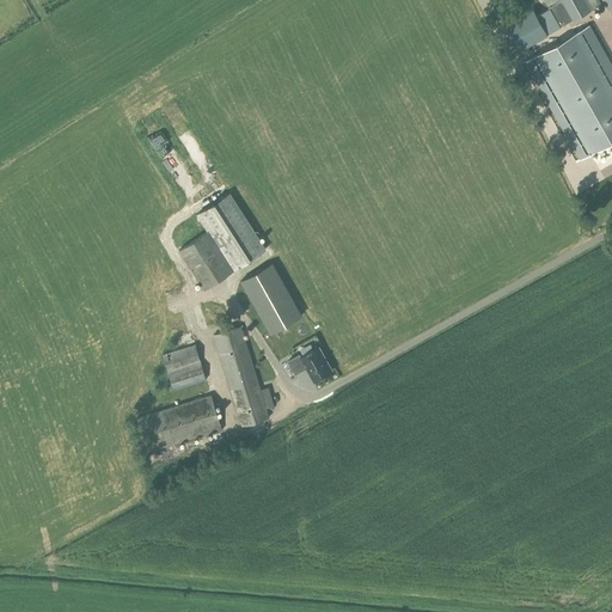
[(601,5),(599,0),(544,0),(550,8),(537,16),(548,35),(601,5)]
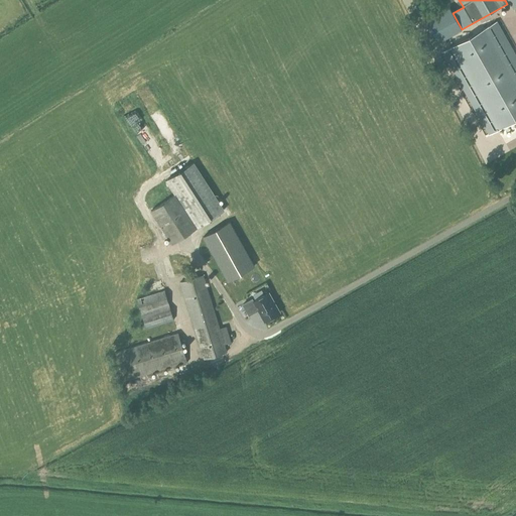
[(497,129),(515,118),(515,74),(489,26),(450,47),(497,129)]
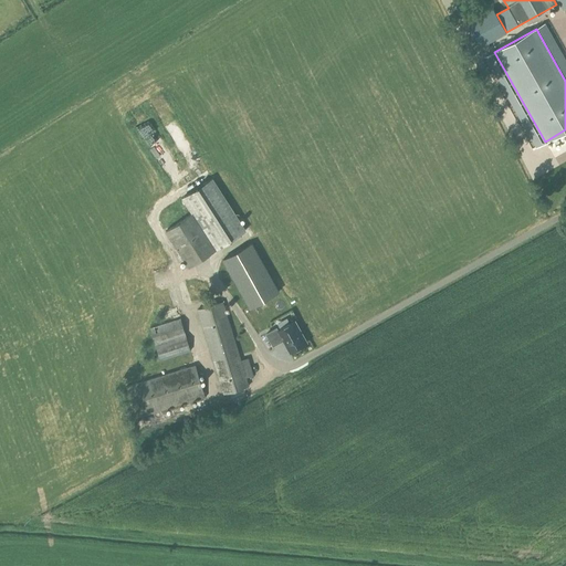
[(163,129),(168,138),(179,132),(174,123),(163,129)]
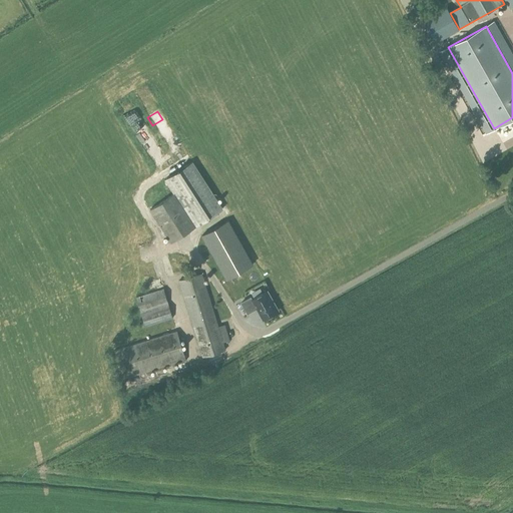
[(171,242),(222,209),(192,162),(165,180),(174,193),(150,209),(171,242)]
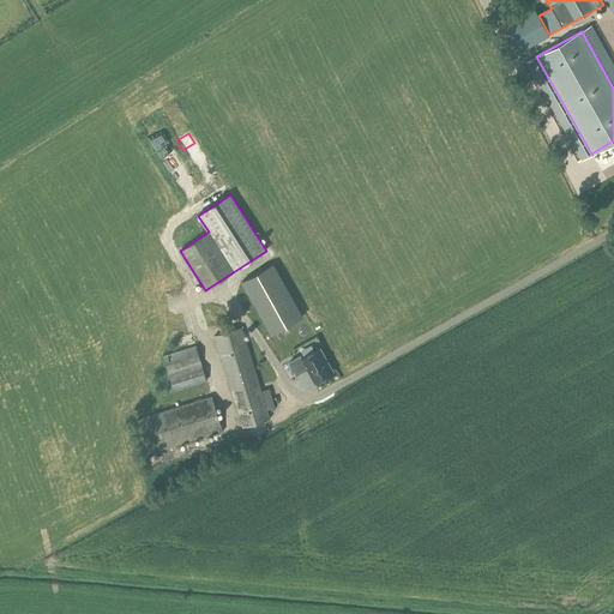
[(274,264),(242,282),(271,333),(302,317),(274,264)]
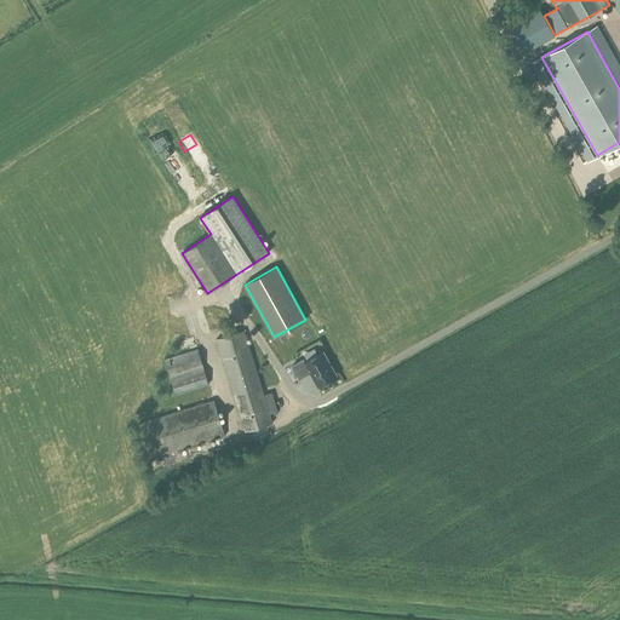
[(245,432),(274,424),(245,329),(216,339),(245,432)]
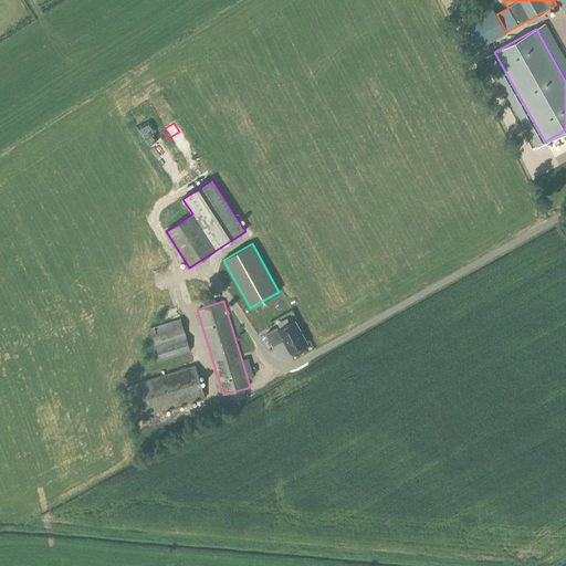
[(161,360),(191,352),(181,317),(152,327),(161,360)]
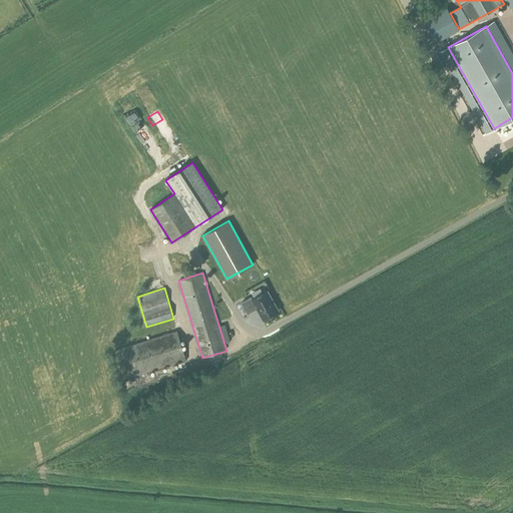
[(268,292),(251,300),(263,320),(279,311),(268,292)]
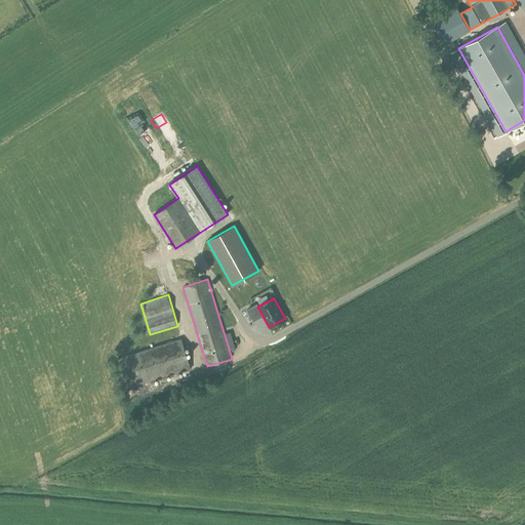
[(125,388),(190,368),(182,338),(117,358),(125,388)]
